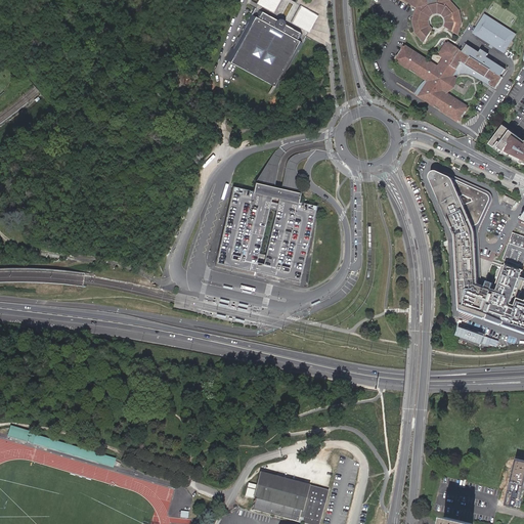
[(259,0),(258,3),(276,13),(282,0),(259,0)]
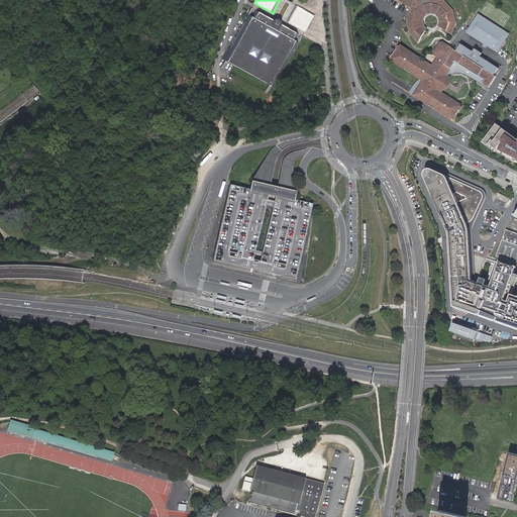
[(442,20),(440,25),(451,32),(455,20),(453,9),(444,0),(403,0),(412,5),(407,19),(410,30),(419,40),(426,29),(422,24),(421,19),(423,14),(428,11),(433,10),(437,11),(441,15),(442,20)]
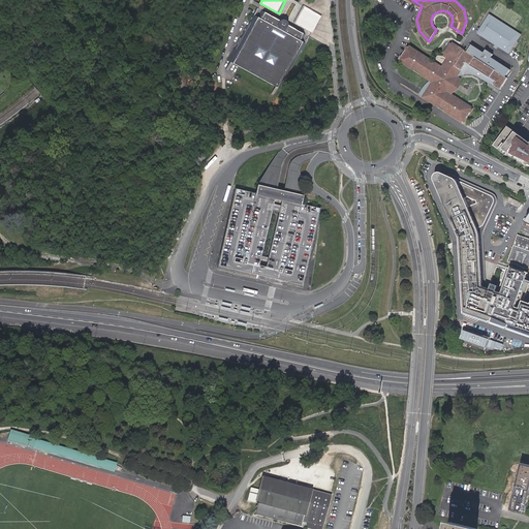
[(229,60),(254,13),(240,6),(219,68),(224,70),(229,60)]
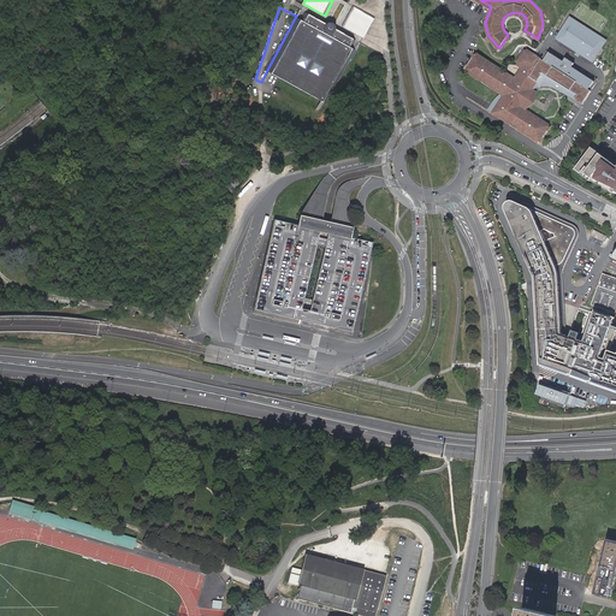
[(356,7),(345,27),(365,37),(375,18),(356,7)]
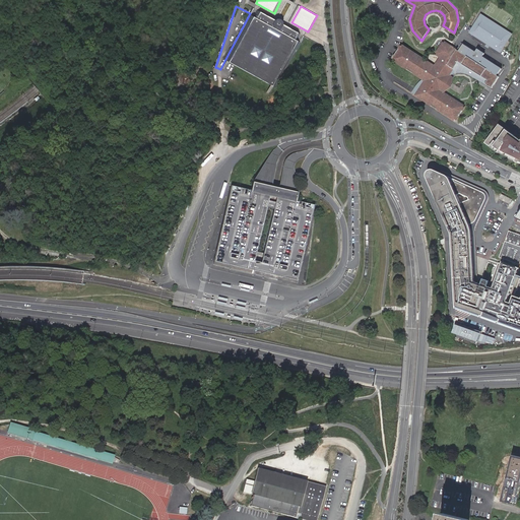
[(268,19),(269,16),(254,7),(250,13),(225,59),(220,69),(213,81),(268,110),(308,37),(291,27),(290,31),(282,27),(283,24),(283,23),(284,23),(283,21),(283,20),(282,20),(281,19),(280,19),(279,19),(278,20),(276,21),(275,23),(268,19)]
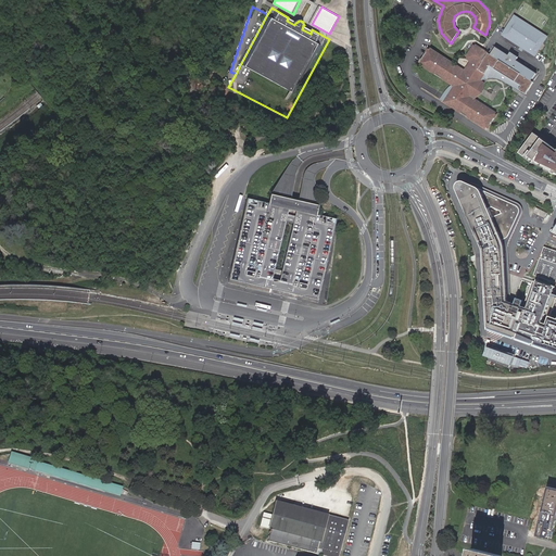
[(471,26),(474,27),(476,22),(475,16),(470,12),(466,11),(460,12),(455,15),(453,21),(454,26),(458,32),(459,29),(456,26),(455,22),(456,16),(460,14),(465,13),(469,14),(472,17),(472,22),(471,26)]
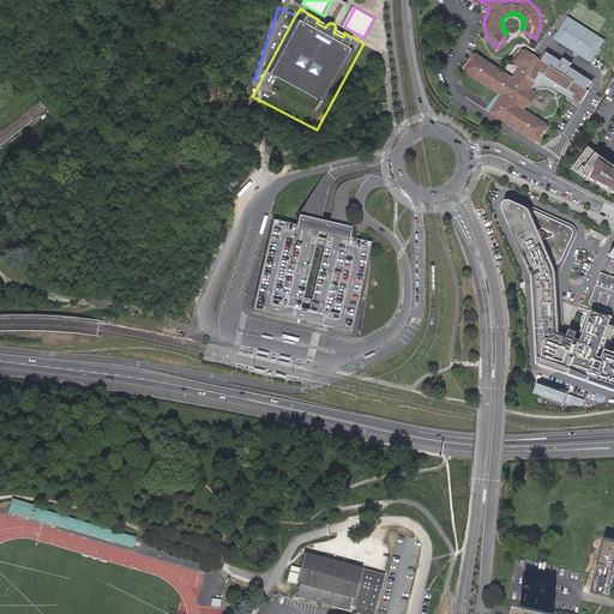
[(606,41),(570,18),(557,38),(593,61),(606,41)]
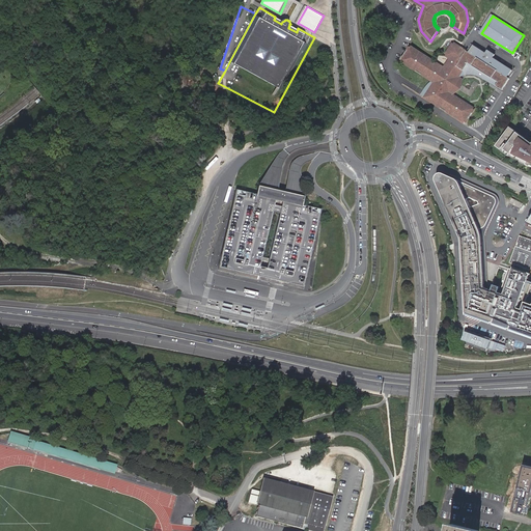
[(512,70),(494,58),(496,54),(488,50),(486,53),(474,46),(470,53),(465,49),(455,44),(454,45),(453,45),(447,54),(448,55),(447,57),(450,59),(445,68),(413,48),(402,63),(436,83),(431,89),(430,88),(424,98),(466,122),(475,108),(454,94),(451,92),(451,90),(451,88),(452,86),(453,84),(454,83),(455,81),(457,80),(458,79),(459,78),(459,77),(467,74),(473,74),(481,76),(487,80),(495,78),(499,81),(497,85),(503,89),(510,78),(508,77),(512,70)]
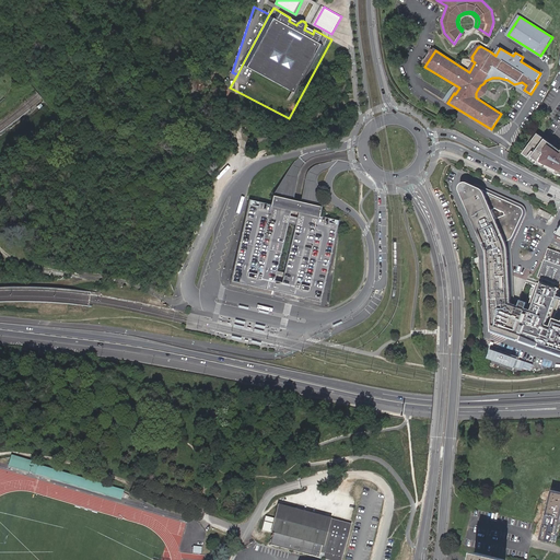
[(479,100),(489,84),(485,81),(485,82),(483,83),(482,84),(480,85),(479,88),(478,89),(477,91),(476,93),(476,95),(476,97),(479,100)]
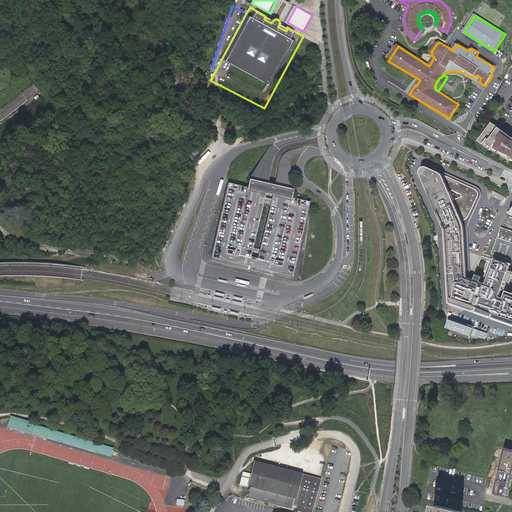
[(511,139),(491,123),(477,141),(490,151),(511,161),(511,139)]
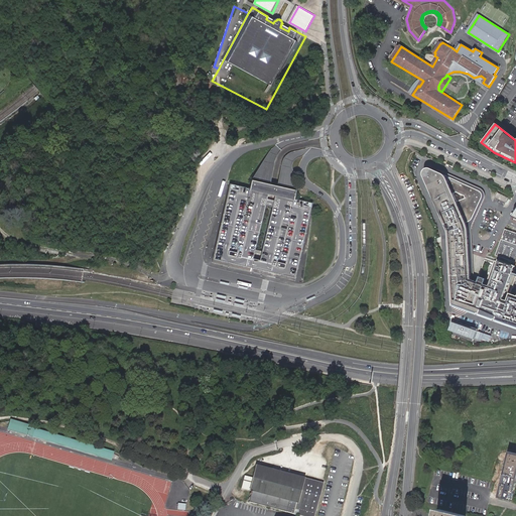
[(423,174),(448,234),(453,292),(484,303),(481,311),(480,310),(479,313),(515,326),(515,294),(510,293),(515,275),(515,267),(498,262),(490,286),(489,286),(491,280),(484,278),(482,283),(481,283),(482,279),(481,279),(480,283),(476,282),(472,280),(468,222),(469,221),(470,220),(475,209),(478,201),(480,197),(480,195),(479,192),(477,191),(450,178),(442,175),(436,172),(428,169),(427,169),(426,170),(425,171),(424,172),(424,173),(423,174)]
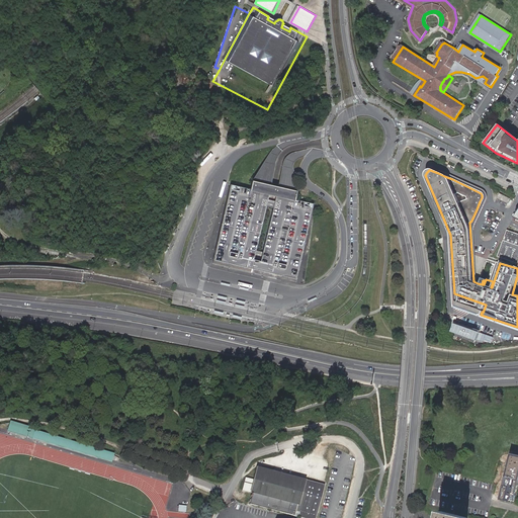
[(249,189),(231,184),(212,260),(269,274),(295,280),(314,203),(294,199),(296,191),(286,188),(274,185),(262,183),(251,180),(249,189)]
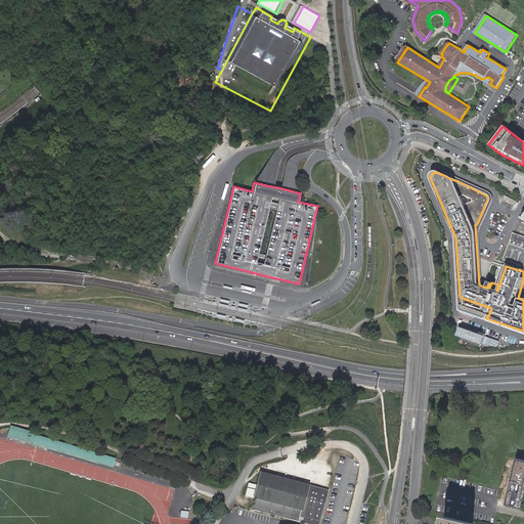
[(523,262),(523,236),(512,232),(510,238),(511,239),(509,244),(508,244),(503,259),(523,265),(523,262)]
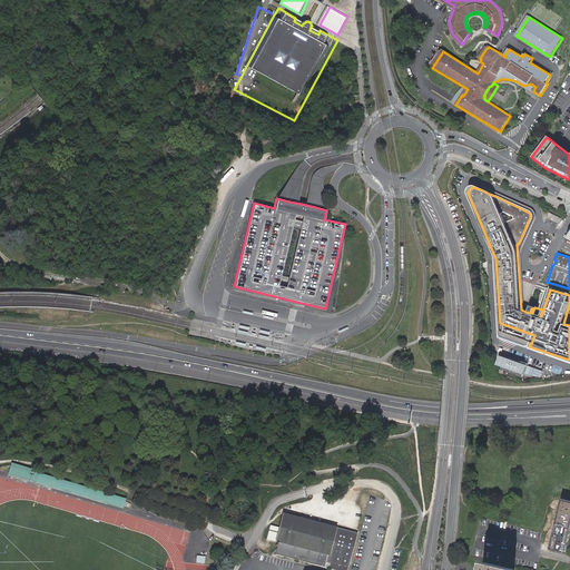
[(534,335),(500,323),(501,336),(529,346),(530,343),(531,344),(534,335)]
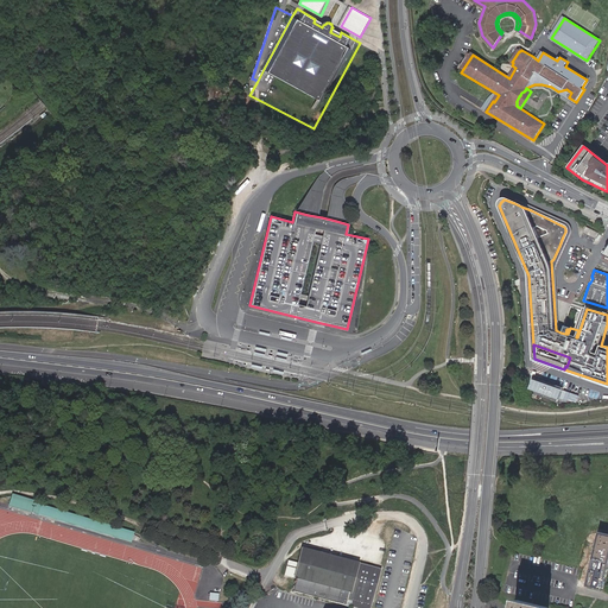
[(536,381),(533,392),(577,403),(581,392),(536,381)]
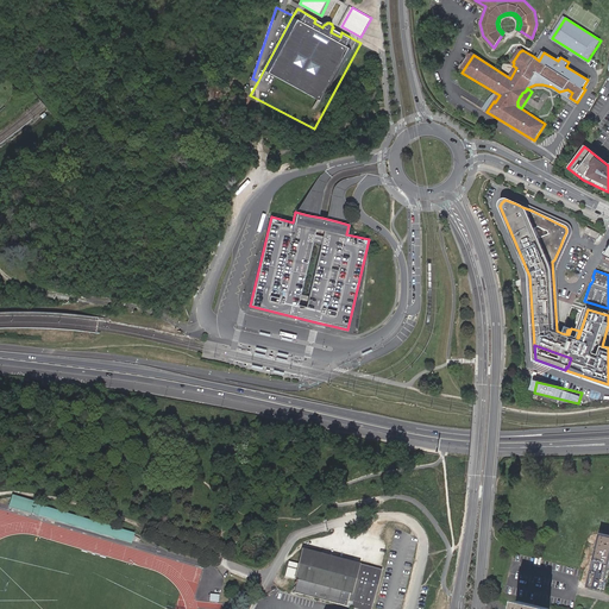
[(12,495),(8,507),(131,544),(135,534),(42,507),(43,504),(12,495)]
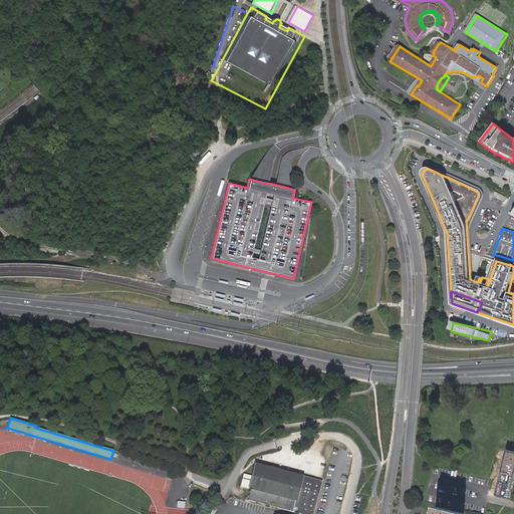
[(496,496),(510,499),(513,480),(513,451),(507,450),(496,496)]
